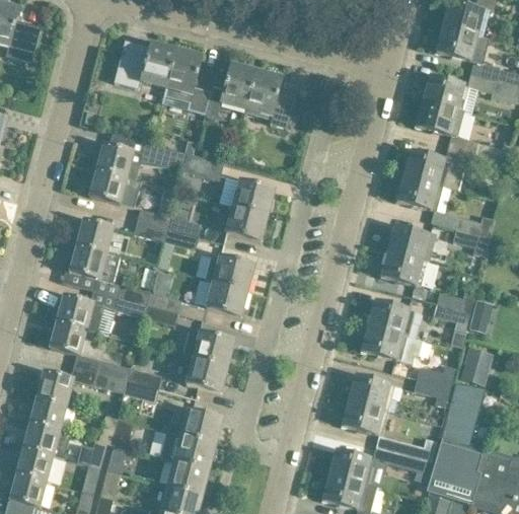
[(494,9),(496,0),(477,0),(476,4),(494,9)]
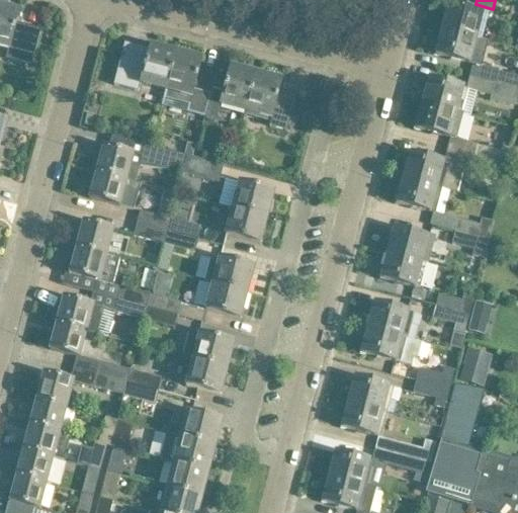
[(448,1),(442,25),(481,35),(487,11),(448,1)]
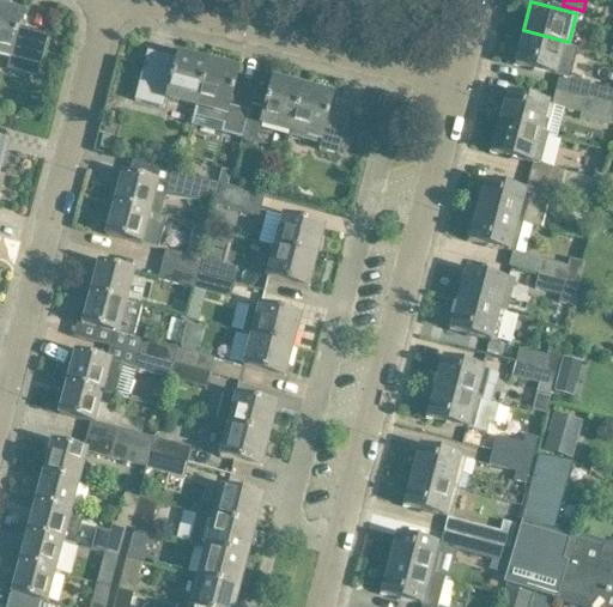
[(23,10),(0,4),(0,50),(10,54),(7,65),(37,72),(47,36),(18,28),(23,10)]
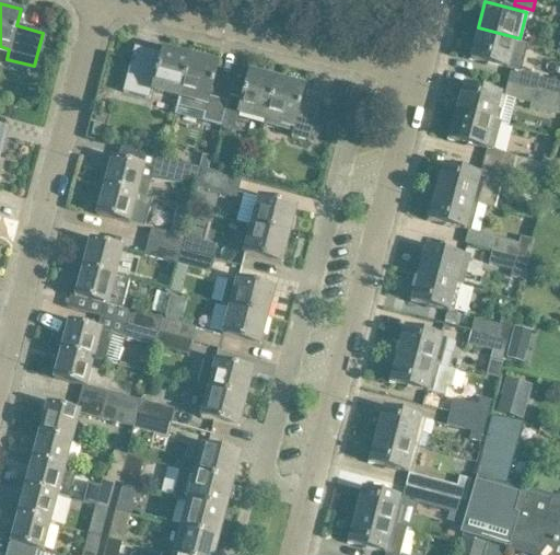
[(513,67),(520,38),(478,27),(470,56),(513,67)]
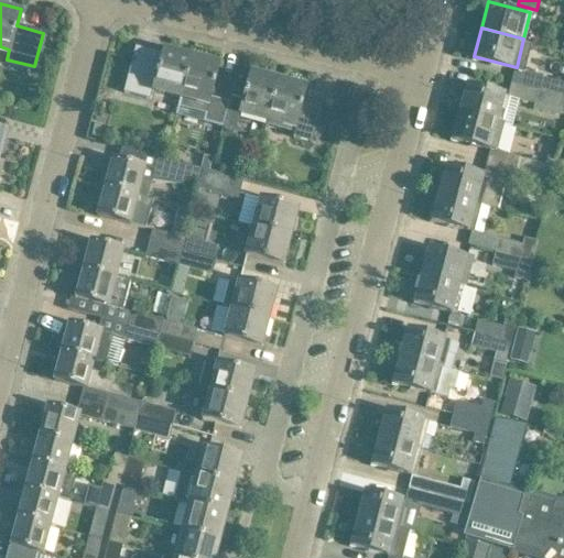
[(181,95),(191,54),(163,46),(161,55),(134,48),(123,89),(151,96),(153,87),(181,95)]
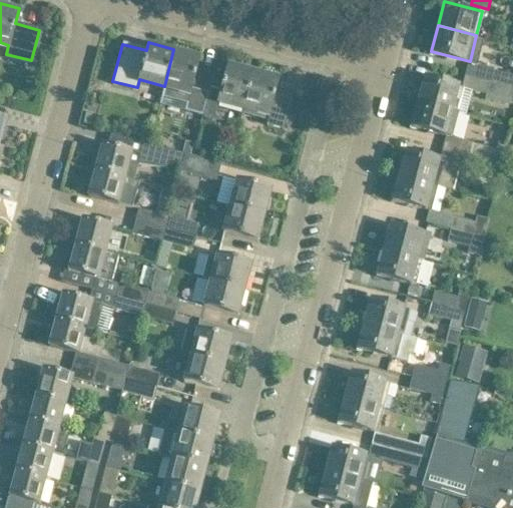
[(199,55),(173,49),(164,86),(194,94),(192,102),(203,105),(211,75),(195,71),(199,55)]
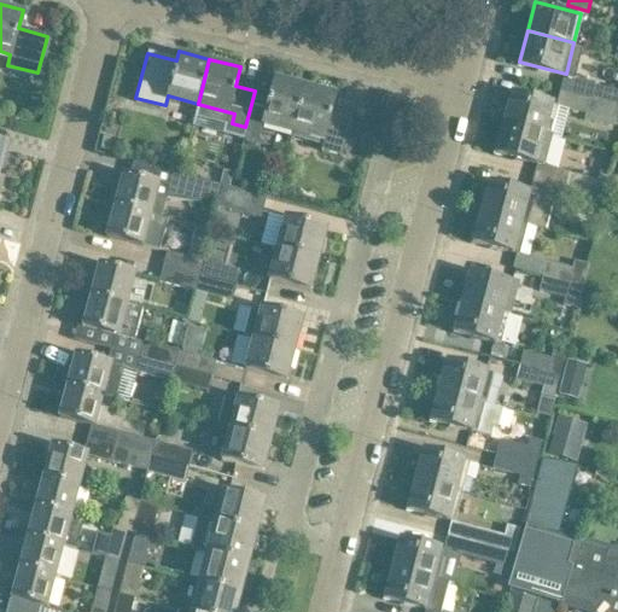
[(293,129),(305,85),(274,76),(270,89),(256,86),(255,91),(245,127),(246,127),(244,137),(258,140),(263,121),(293,129)]
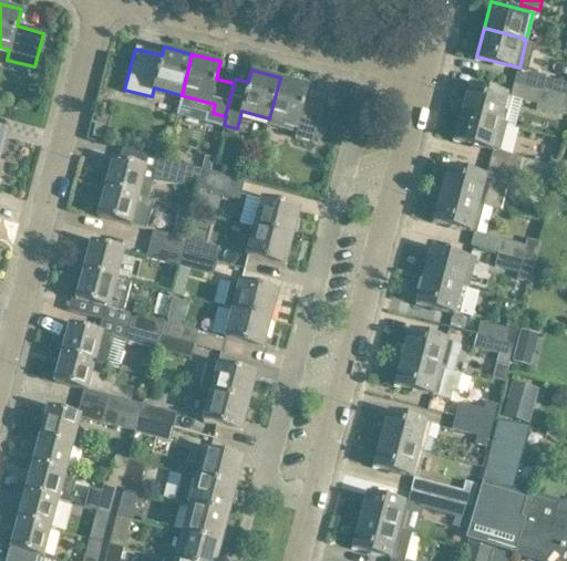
[(566,80),(545,74),(542,86),(566,93),(566,80)]
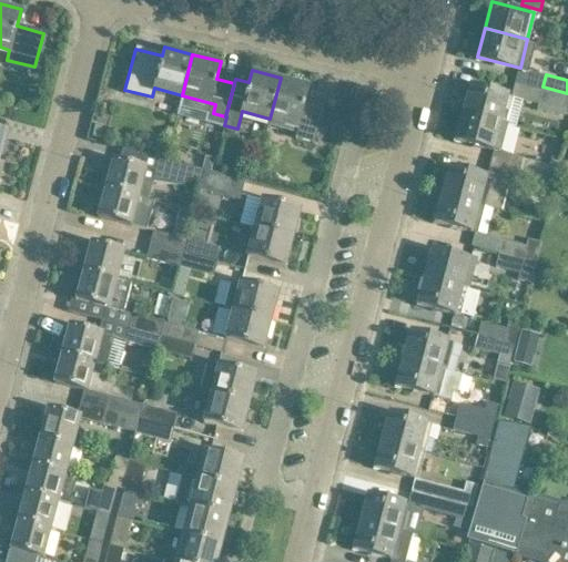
[(308,84),(281,78),(270,119),(303,126),(300,136),(314,140),(323,106),(304,102),(308,84)]
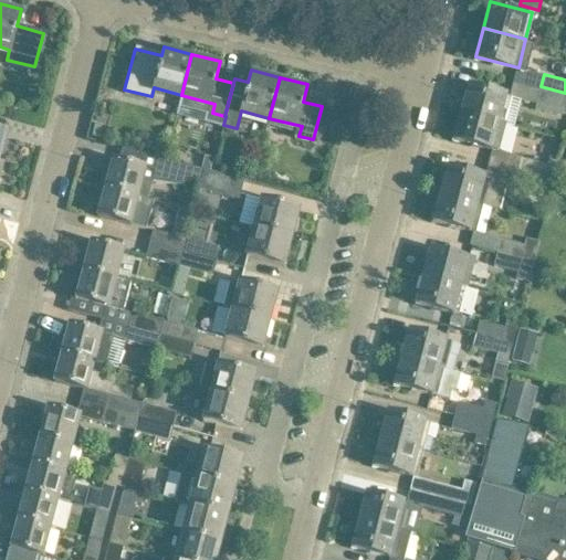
[(468,83),(461,108),(504,120),(511,94),(468,83)]
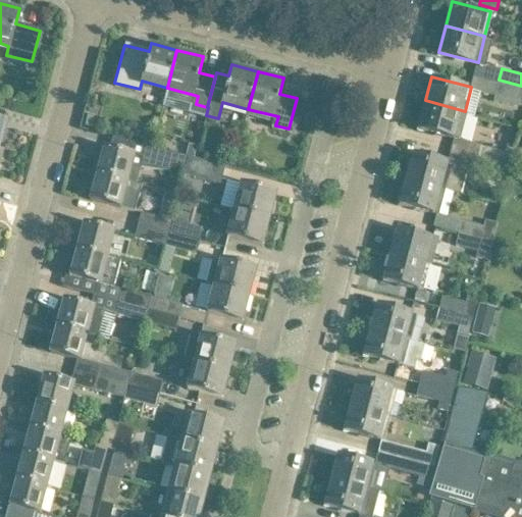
[(521,101),(521,86),(499,80),(493,97),(517,103),(518,100),(521,101)]
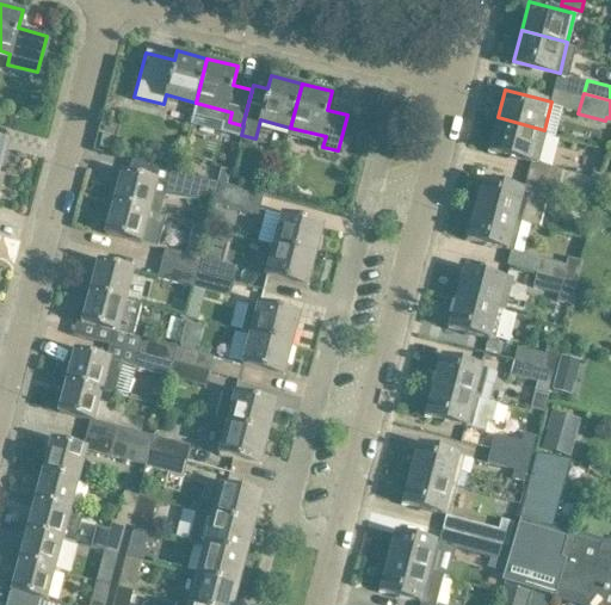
[(536,160),(544,130),(498,117),(491,148),(536,160)]
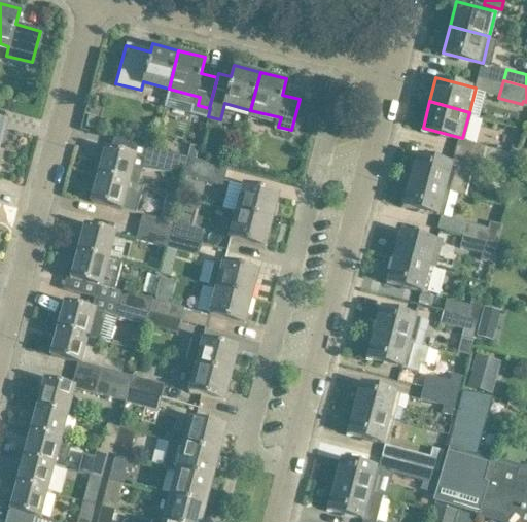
[(89,112),(85,124),(97,128),(100,115),(89,112)]
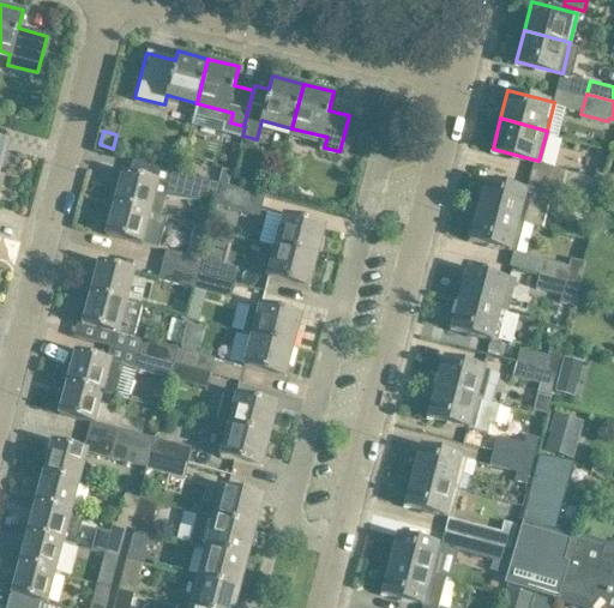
[(133,157),(128,172),(122,169),(114,200),(160,212),(164,192),(200,198),(202,192),(216,197),(220,180),(133,157)]
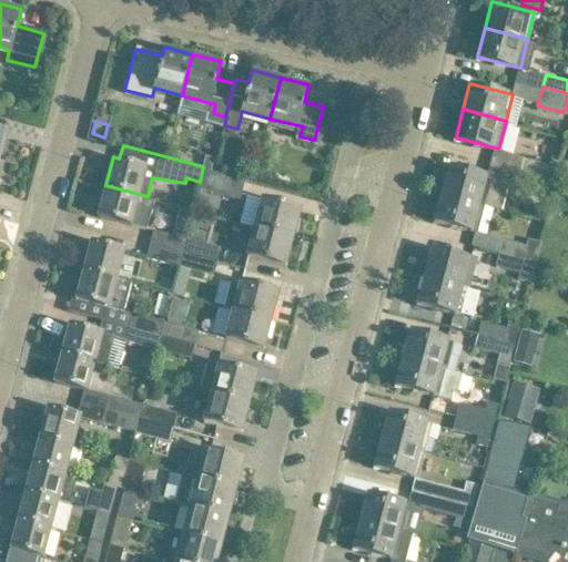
[(553,154),(549,163),(525,156),(520,169),(546,176),(557,179),(564,157),(553,154)]
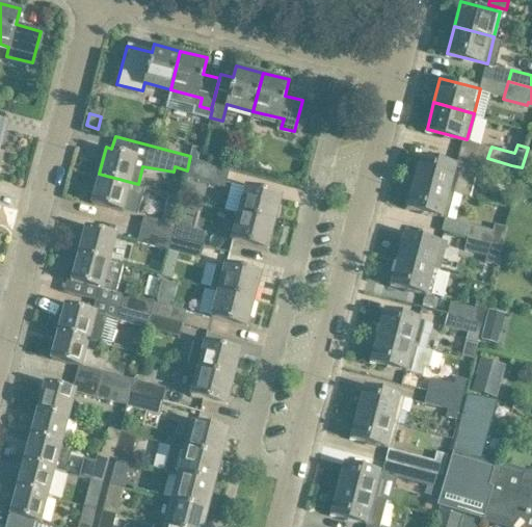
[(467,192),(473,168),(508,178),(511,165),(487,158),(460,152),(457,164),(420,154),(414,179),(449,189),(460,192),(470,194),(470,193),(467,192)]
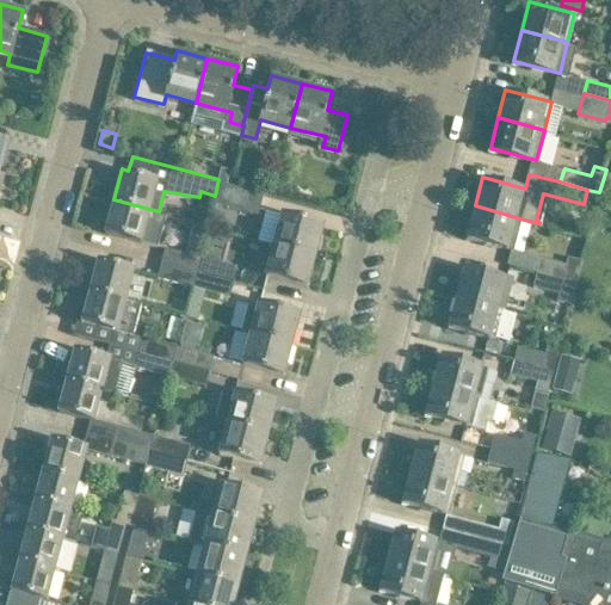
[(218,179),(215,196),(214,201),(258,211),(263,191),(218,179)]
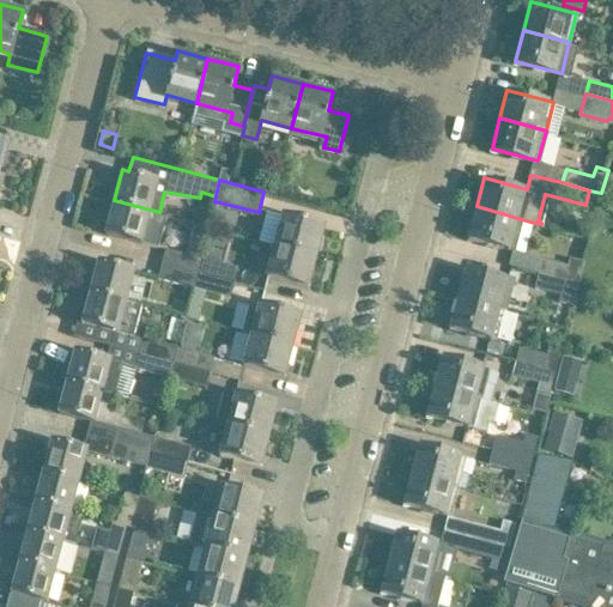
[(159,212),(114,200),(105,231),(141,241),(146,224),(163,229),(167,214),(159,212)]
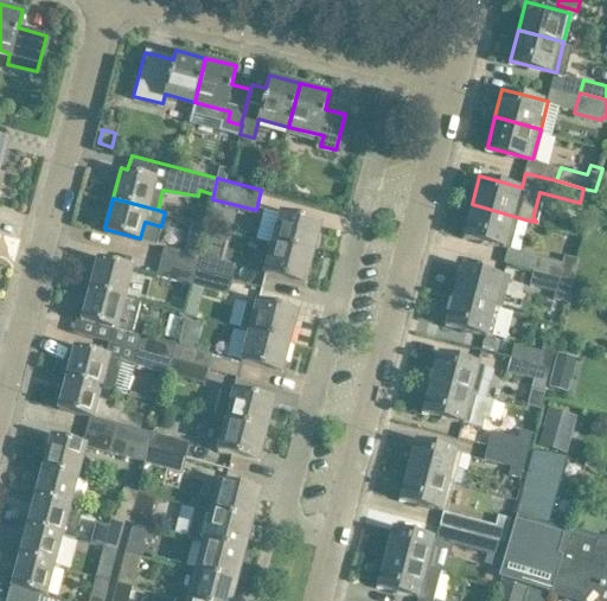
[(518,248),(525,219),(512,216),(472,204),(464,235),(518,248)]
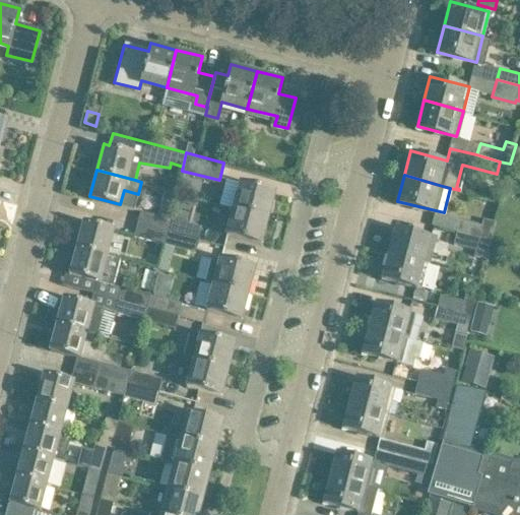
[(240,180),(233,205),(266,214),(272,190),(274,190),(274,189),(240,180)]
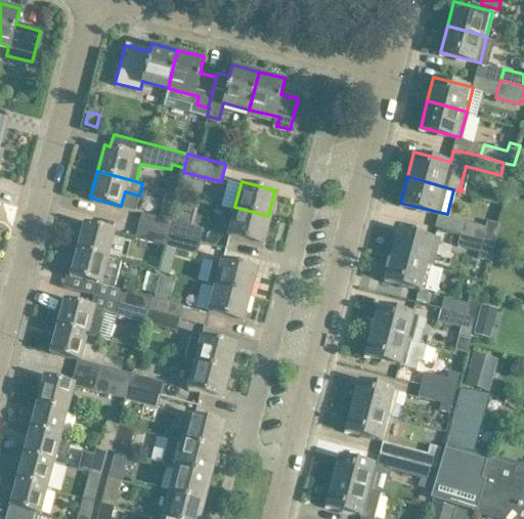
[(262,242),(268,216),(234,207),(227,233),(263,244),(263,242),(262,242)]
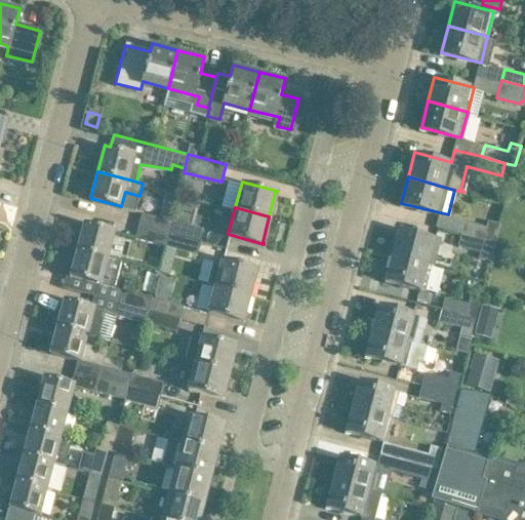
[(169,231),(172,217),(144,209),(139,224),(169,231)]
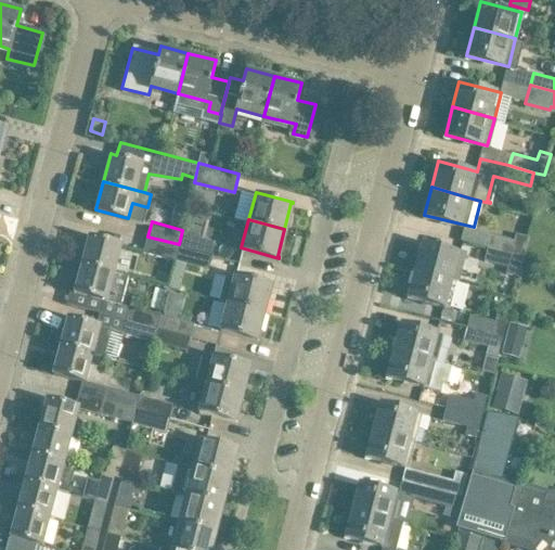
[(214,254),(217,239),(182,230),(179,244),(214,254)]
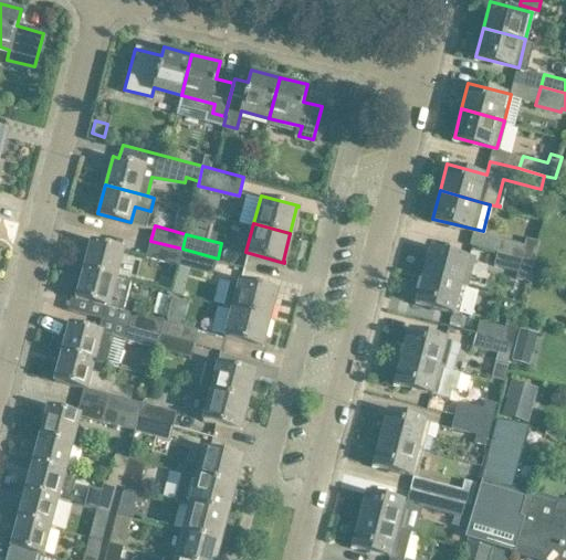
[(526,235),(525,242),(502,235),(498,249),(522,255),(534,259),(540,239),(526,235)]
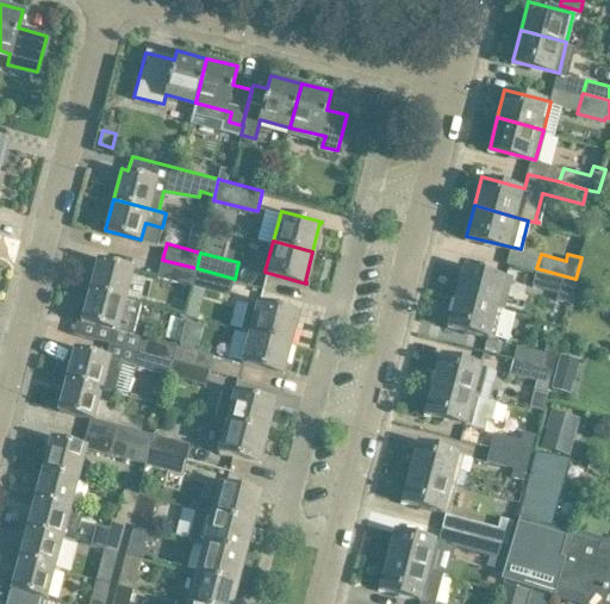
[(134,267),(98,257),(89,287),(125,297),(134,267)]
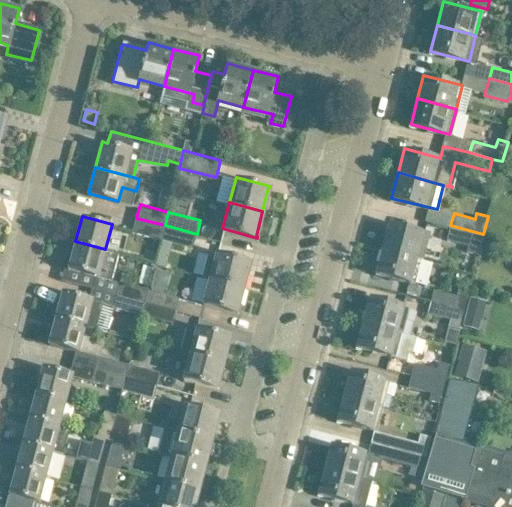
[(162,237),(165,225),(136,218),(133,229),(162,237)]
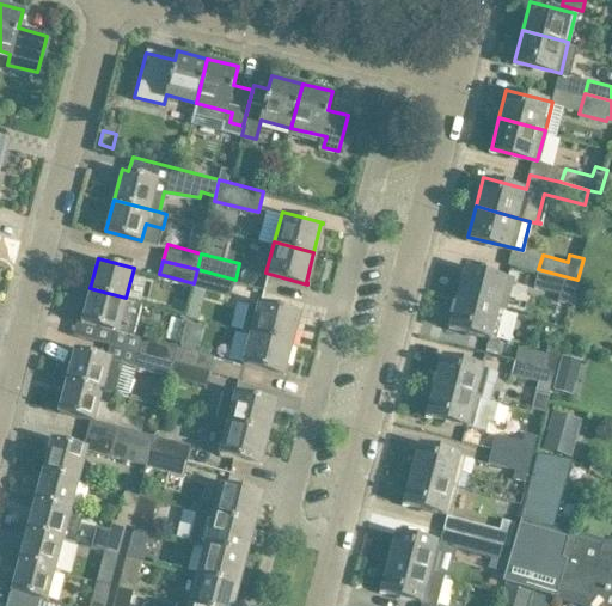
[(465,267),(457,295),(503,307),(502,308),(505,308),(512,279),(465,267)]
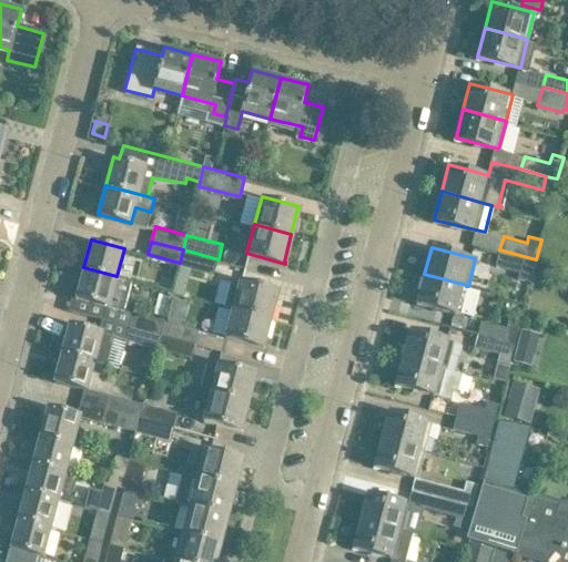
[(215,272),(219,259),(183,249),(180,263),(215,272)]
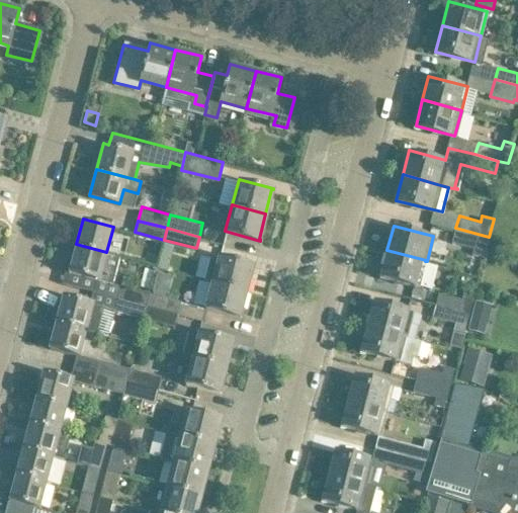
[(478,234),(471,252),(483,256),(489,237),(478,234)]
